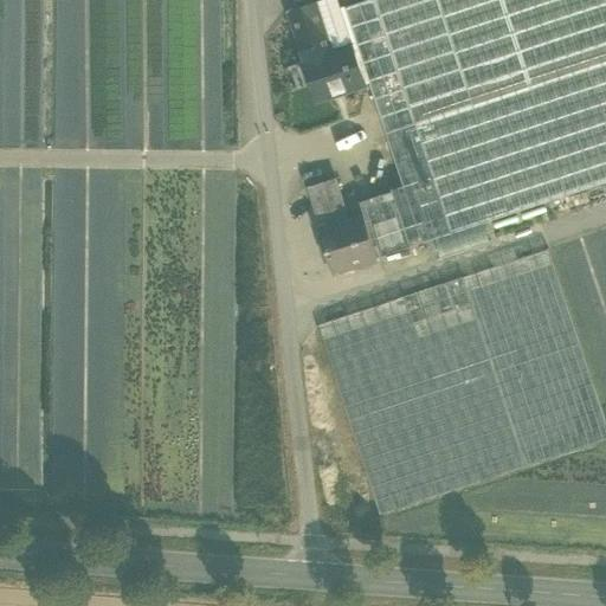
[(322,0),(287,12),(304,63),(353,46),(336,0),(322,0)]
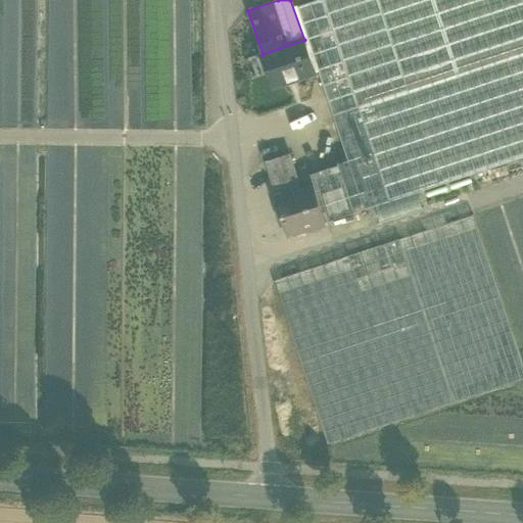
[(522,0),(322,0),(358,107),(333,115),(348,161),(338,164),(343,182),(353,179),(364,209),(522,156),(522,0)]
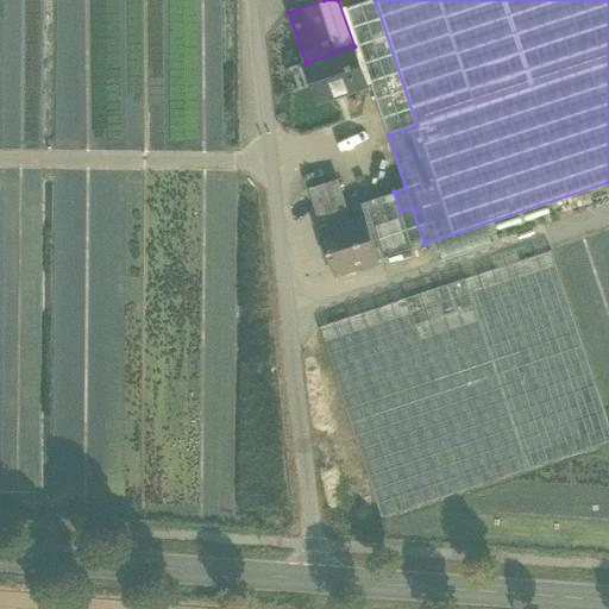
[(306,63),(305,63),(316,101),(366,85),(355,46),(306,63)]
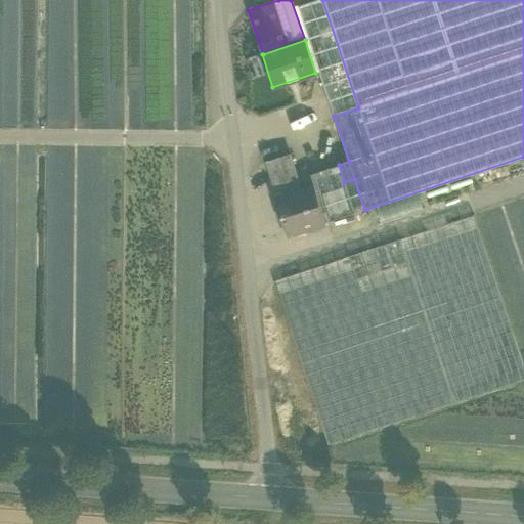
[(292,155),(267,163),(278,200),(304,192),(292,155)]
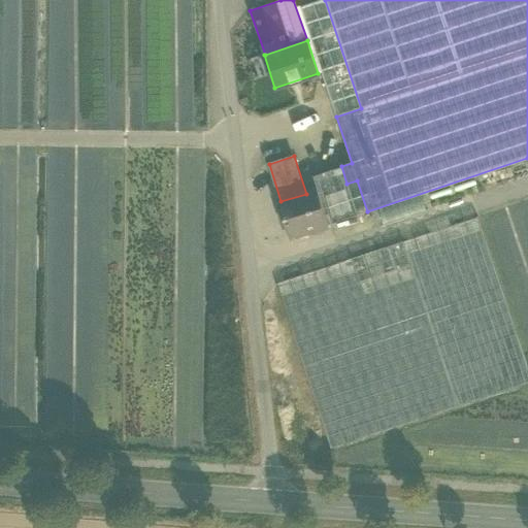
[(281,201),(277,202),(288,237),(330,224),(320,190),(306,194),(281,201)]
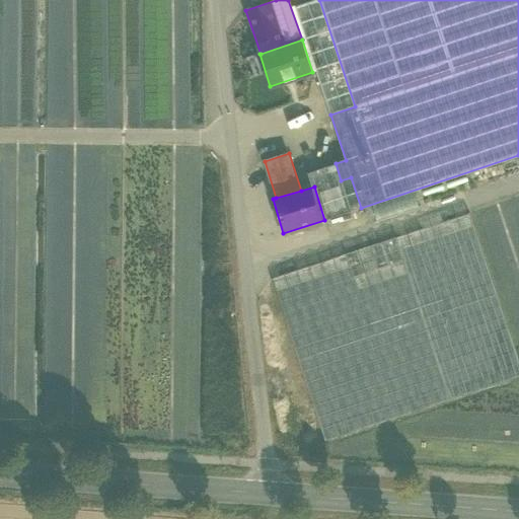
[(518,367),(468,214),(395,237),(448,398),(518,375),(518,367)]
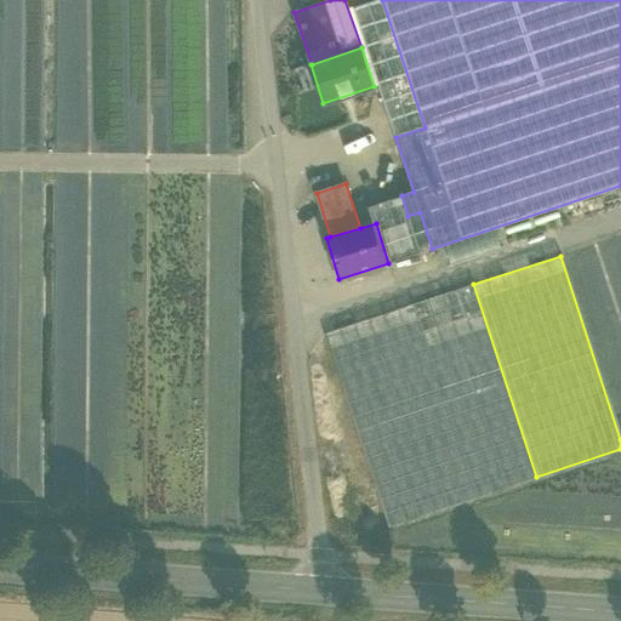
[(473,284),(326,332),(389,525),(536,477),(473,284)]
